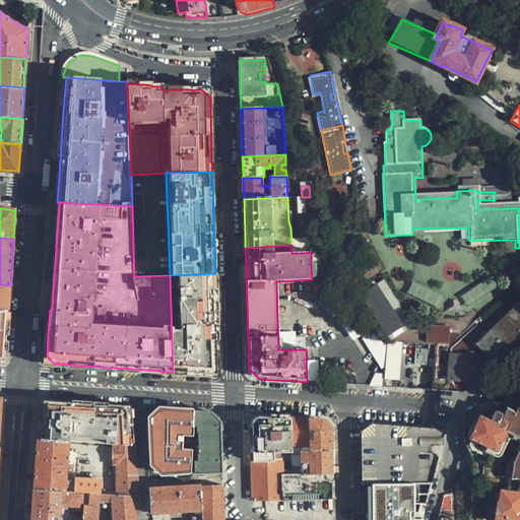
[(215,273),(170,275),(173,372),(211,374),(218,366),(218,350),(216,290),(215,273)]
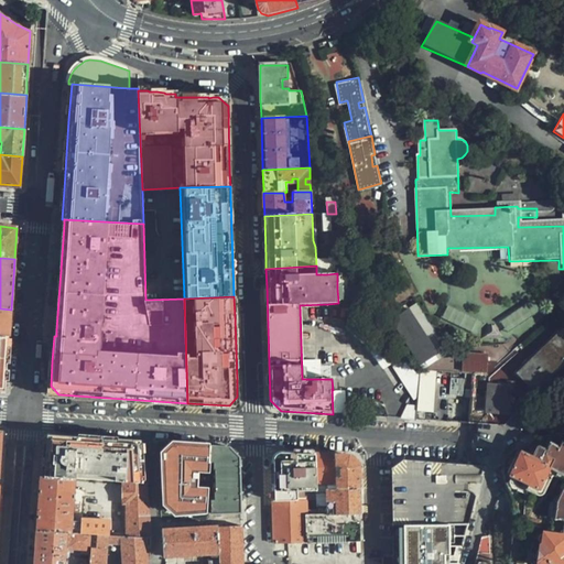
[(444,349),(426,325),(412,306),(408,310),(421,327),(416,329),(436,355),(444,349)]
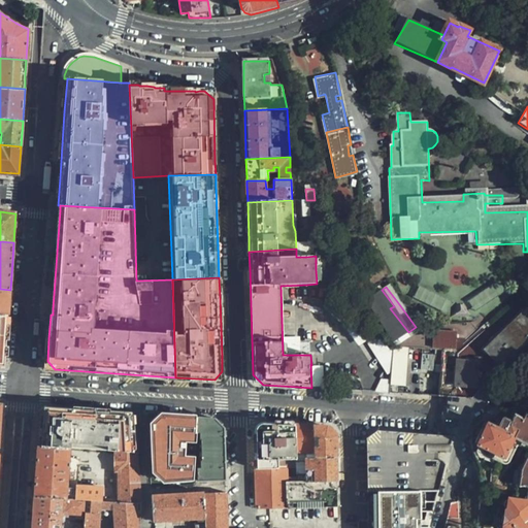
[(0,316),(8,317),(10,290),(0,289),(0,316)]
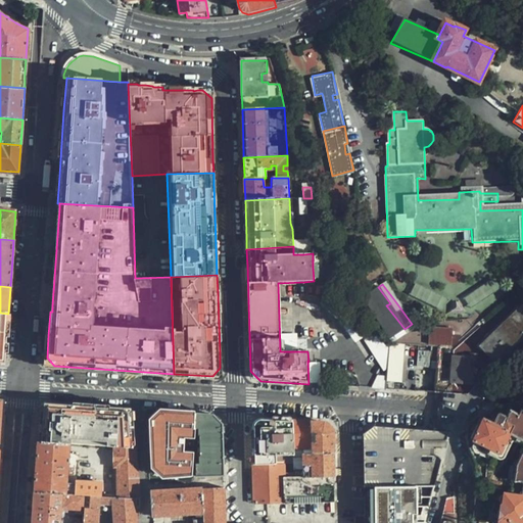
[(378,287),(361,298),(390,339),(405,329),(386,305),(390,303),(378,287)]
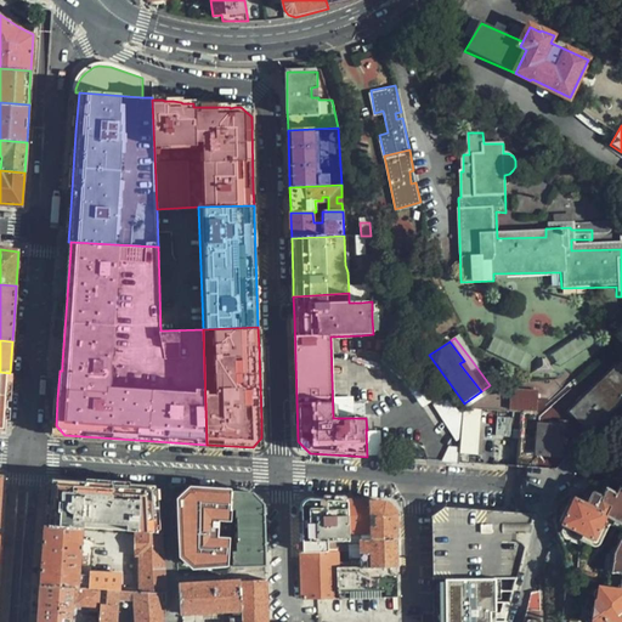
[(588,431),(621,401),(621,368),(572,413),(588,431)]
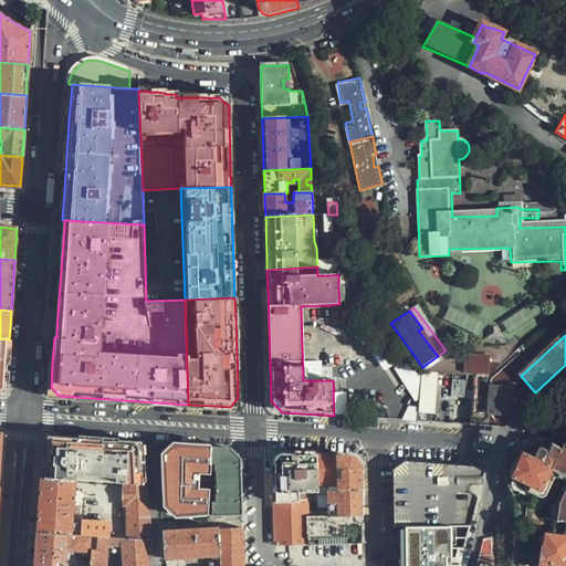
[(0,387),(7,381),(9,339),(0,338),(0,387)]
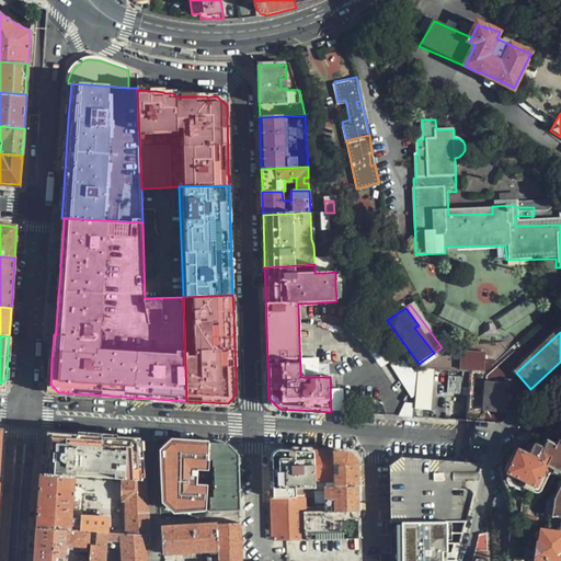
[(483,369),(484,353),(461,351),(460,368),(483,369)]
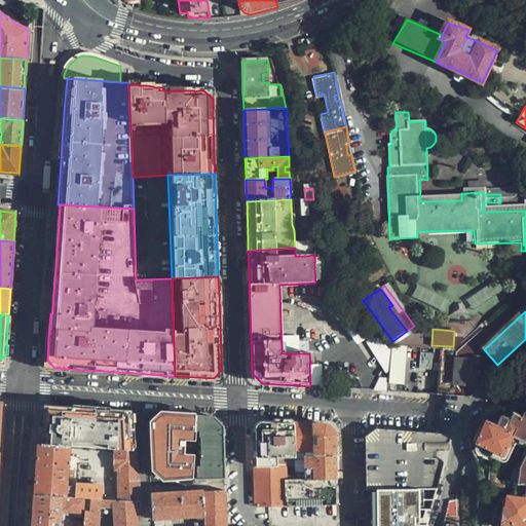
[(380,335),(369,342),(388,369),(390,369),(392,345),(388,345),(380,335)]
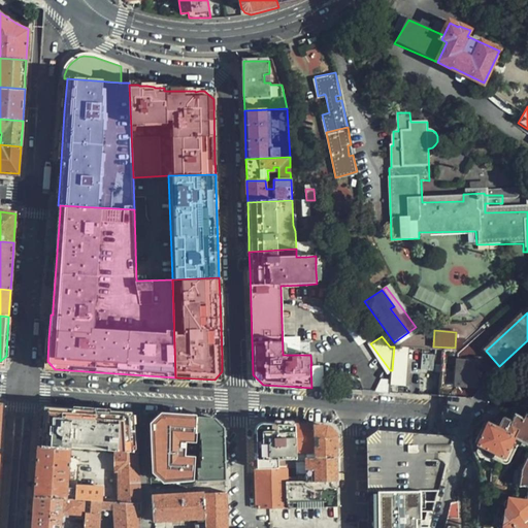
[(477,362),(458,360),(457,386),(476,387),(477,362)]
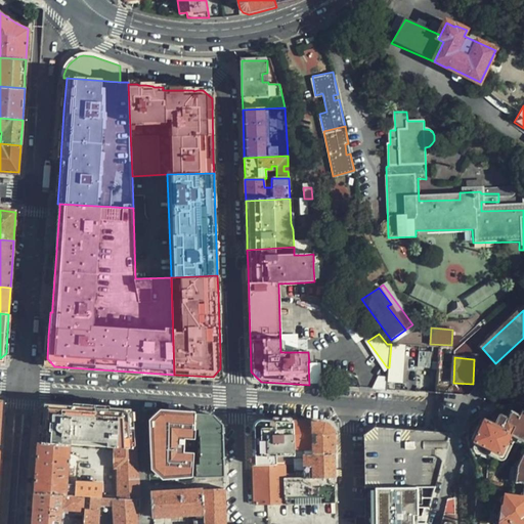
[(388,390),(397,390),(397,381),(388,381),(388,390)]
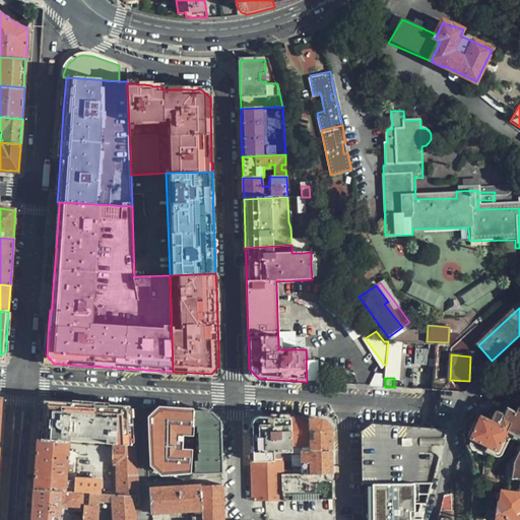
[(132,416),(126,407),(98,405),(53,402),(44,409),(43,436),(42,440),(70,442),(114,445),(131,446),(132,416)]
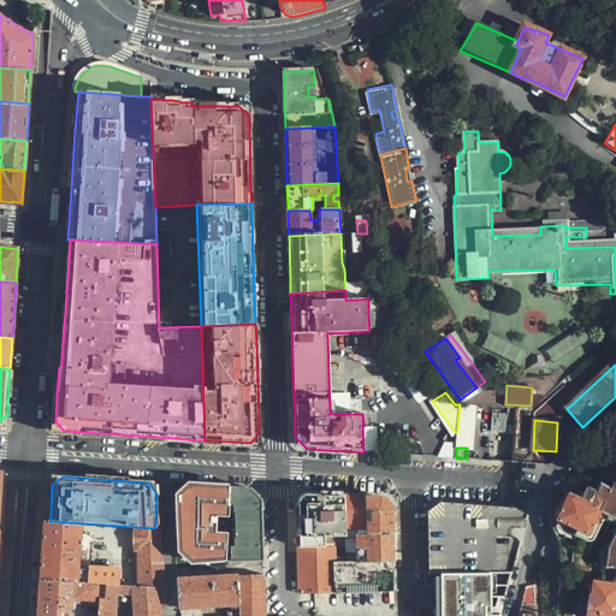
[(579,531),(580,531),(590,535),(600,513),(615,519),(615,528),(609,546),(608,551),(606,558),(605,567),(606,568),(612,567),(615,569),(615,573),(614,585),(593,582),(591,596),(590,594),(587,614),(615,615),(615,485),(611,484),(609,489),(600,485),(597,492),(588,487),(586,493),(578,490),(574,496),(568,493),(556,520),(558,521),(552,532),(574,542),(579,531)]
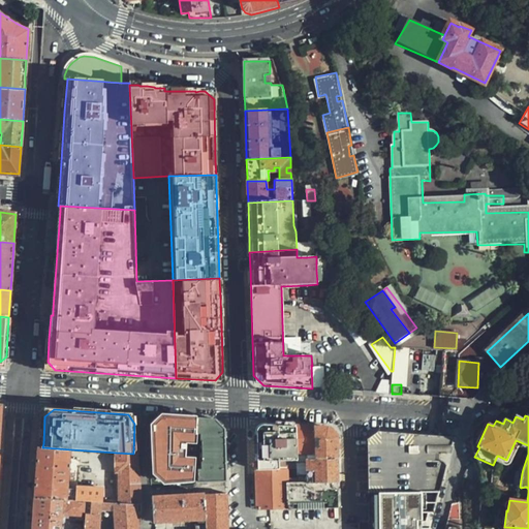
[(197,434),(197,418),(161,416),(153,426),(155,444),(157,476),(165,483),(195,479),(195,468),(197,434)]
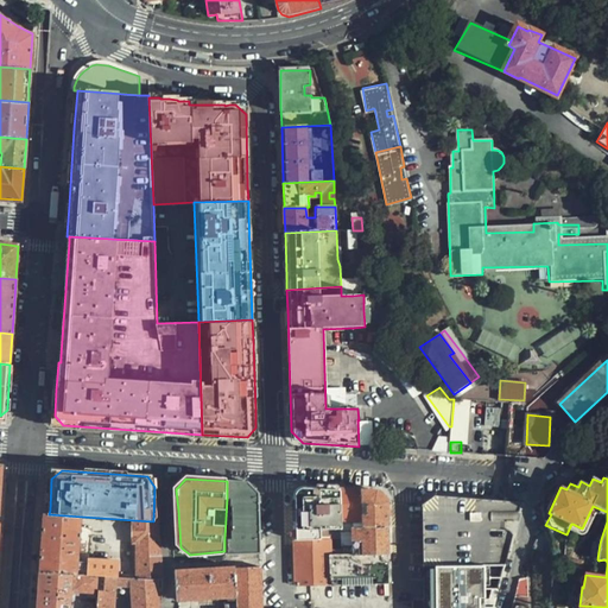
[(249,483),(227,481),(227,499),(230,499),(230,506),(232,506),(233,531),(230,531),(230,538),(225,538),(225,551),(223,555),(260,551),(259,536),(259,506),(258,494),(249,483)]
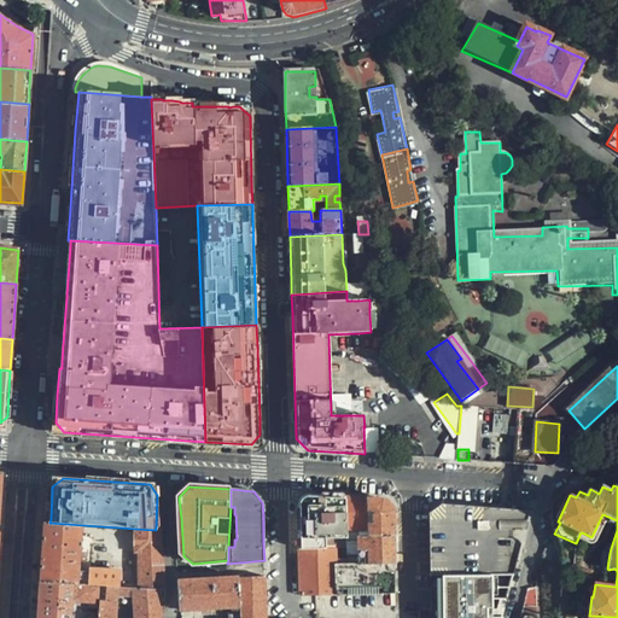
[(325,495),(308,494),(298,506),(299,549),(334,548),(348,548),(347,537),(347,530),(344,496),(325,495)]
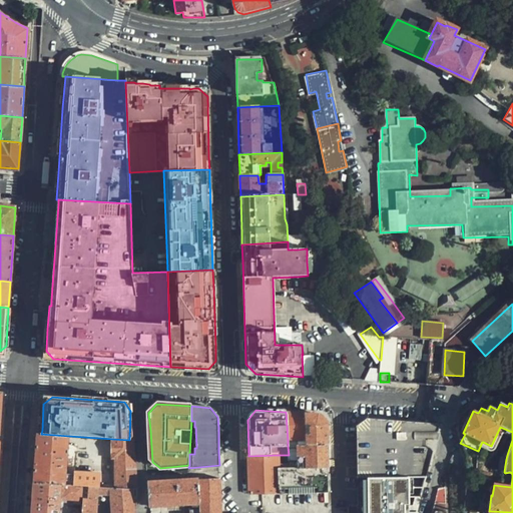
[(291,413),(286,412),(288,440),(306,439),(305,414),(291,413)]
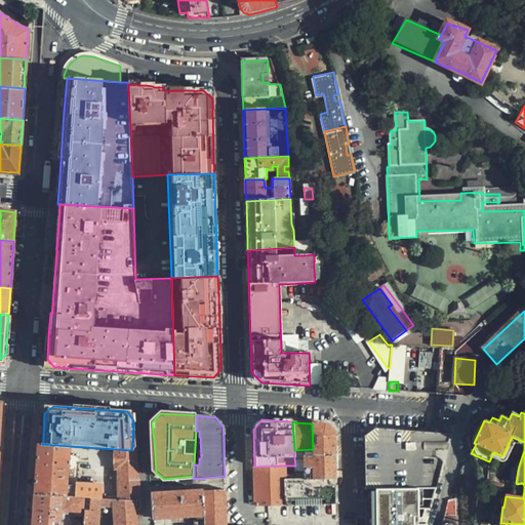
[(317,423),(312,423),(313,449),(313,455),(334,454),(334,433),(326,425),(317,423)]
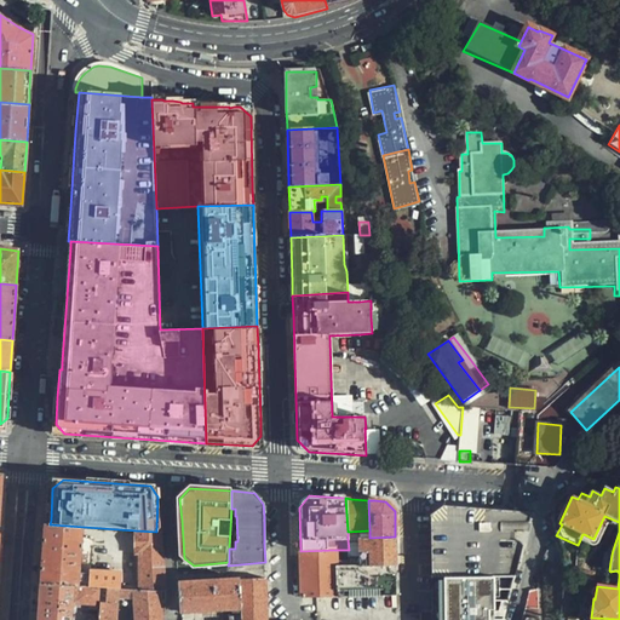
[(530,514),(446,505),(431,514),(432,578),(472,577),(516,577),(530,514)]
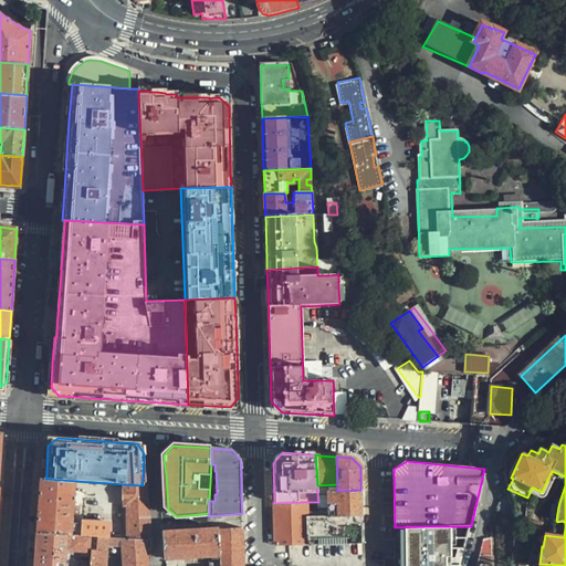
[(542,492),(533,488),(532,492),(543,498),(545,498),(546,496),(555,479),(565,483),(565,477),(552,471),(542,492)]
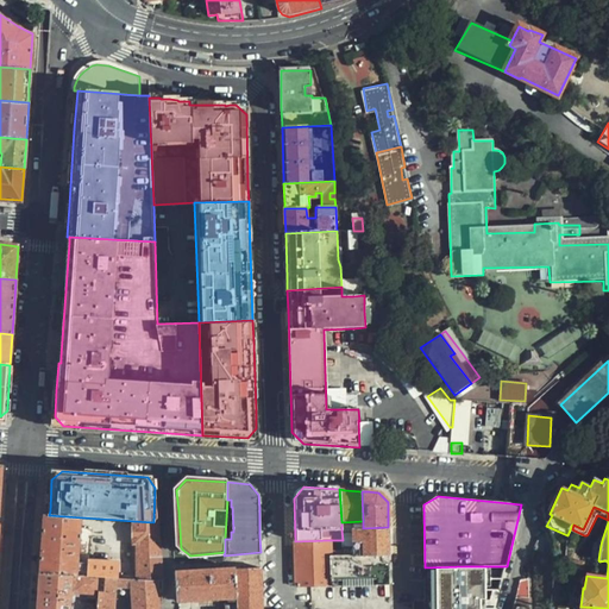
[(82,518),(49,515),(44,515),(43,545),(41,573),(73,576),(74,576),(99,577),(117,578),(118,563),(90,560),(89,566),(79,565),(82,518)]
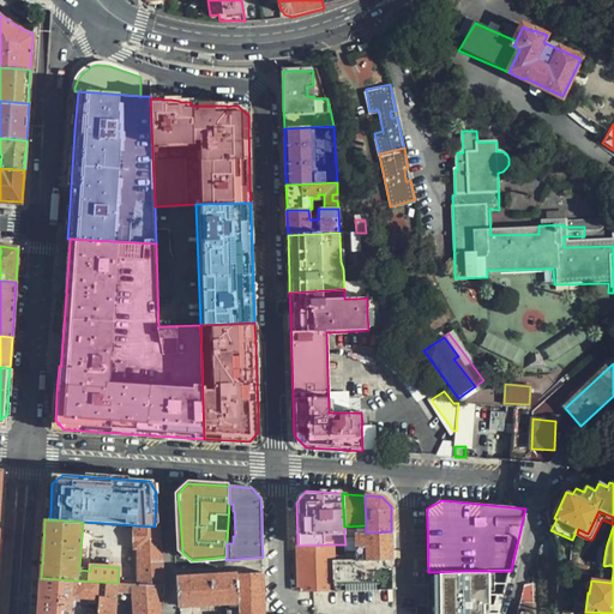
[(158,587),(166,587),(166,563),(160,528),(155,527),(134,525),(134,548),(138,548),(138,585),(158,587)]
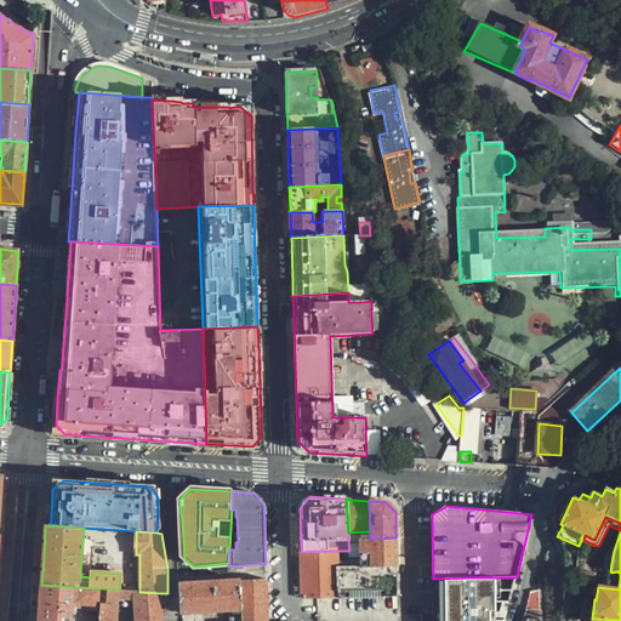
[(397,567),(396,537),(370,539),(360,540),(362,565),(397,567)]
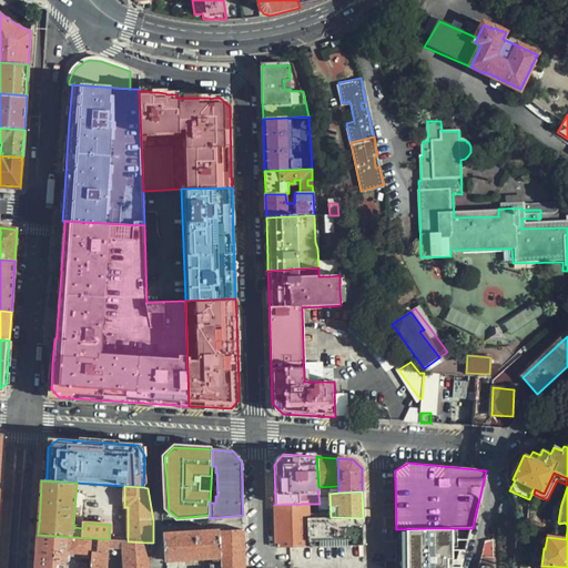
[(307,504),(275,505),(276,547),(310,546),(308,517),(307,504)]
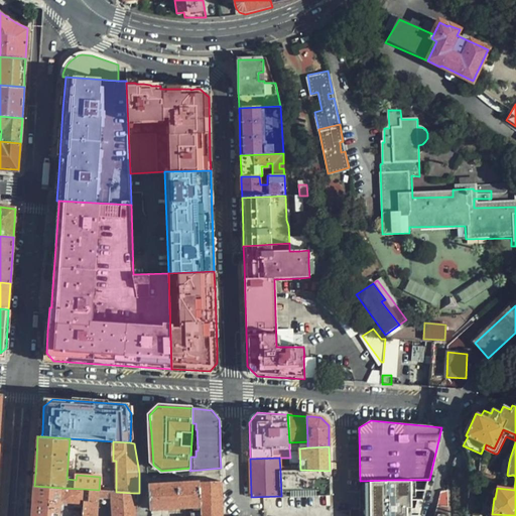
[(300,470),(280,470),(281,496),(326,496),(330,495),(330,471),(300,470)]
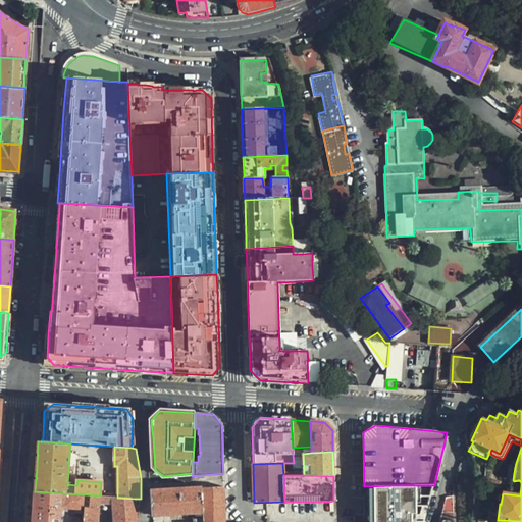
[(428,515),(434,485),(398,485),(398,521),(421,521),(421,516),(428,515)]
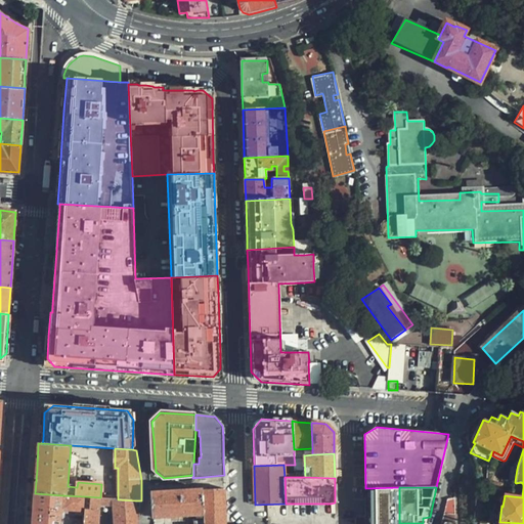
[(205,515),(206,519),(206,523),(225,523),(225,510),(224,489),(204,490),(205,515)]
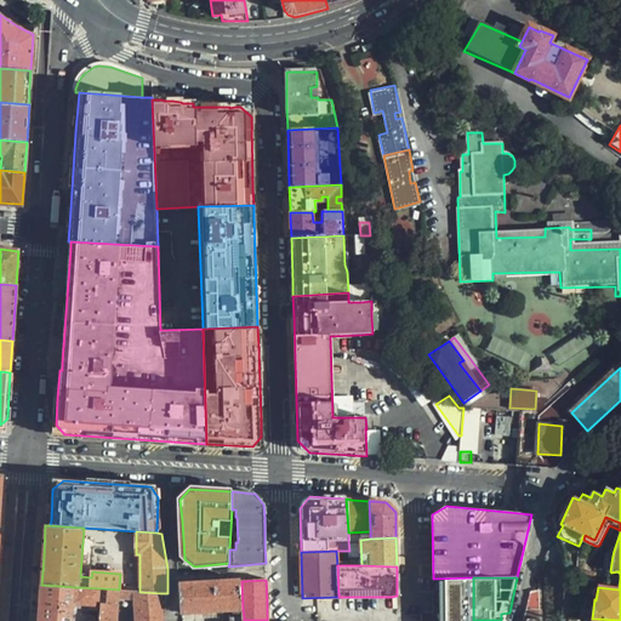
[(180,586),(182,614),(243,610),(241,581),(180,586)]
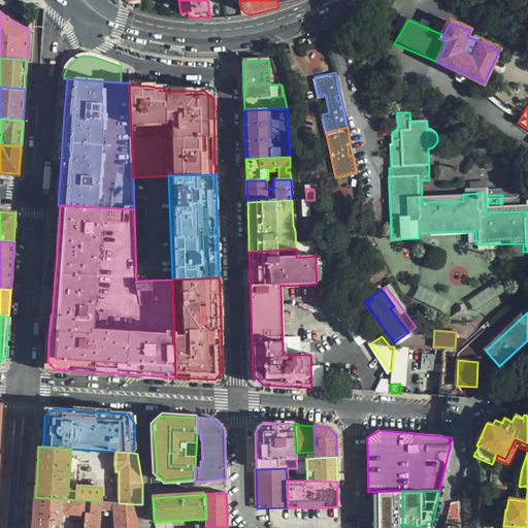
[(61,527),(62,526),(63,499),(35,497),(34,515),(32,527),(61,527)]
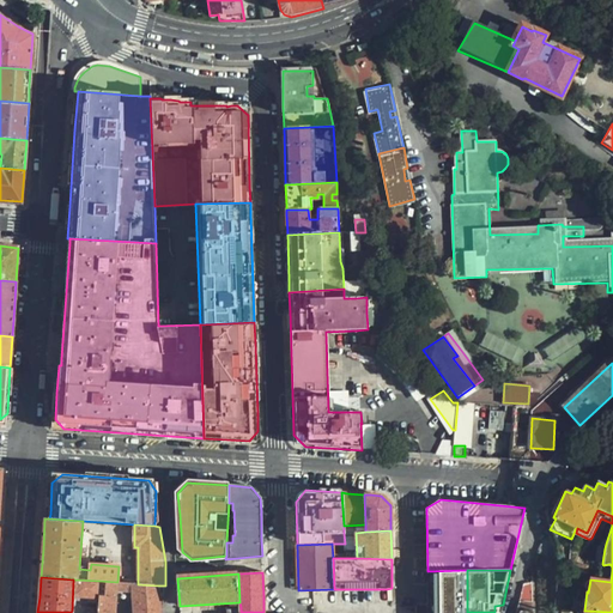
[(99,581),(74,580),(74,598),(98,599),(99,581)]
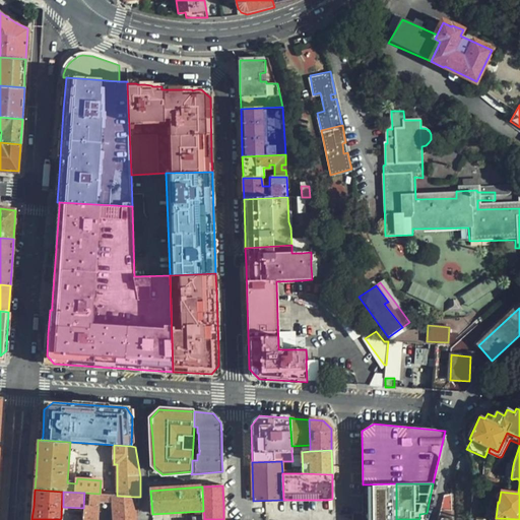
[(136,519),(135,505),(134,497),(117,496),(100,494),(84,493),(83,508),(82,519),(96,519),(98,512),(115,508),(115,519),(136,519)]
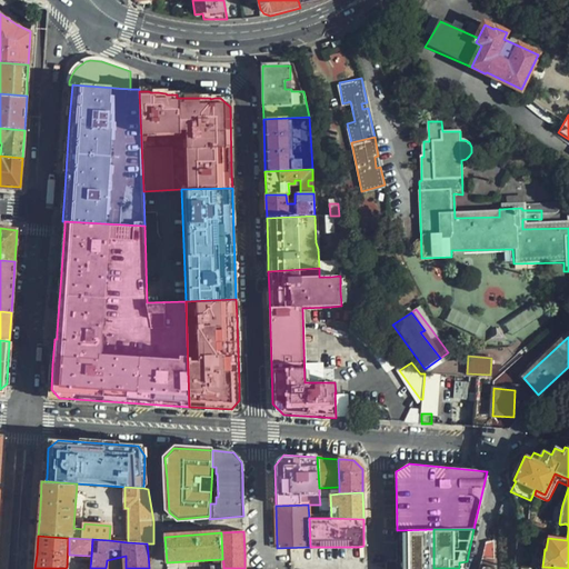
[(487,542),(478,568),(493,568),(495,541),(487,542)]
